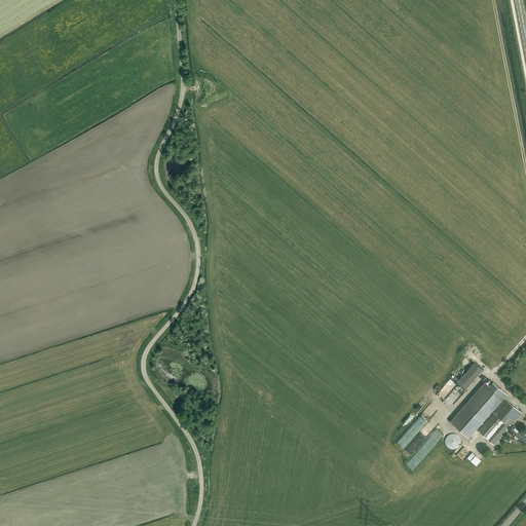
[(475,363),(458,382),(465,388),(483,370),(475,363)]
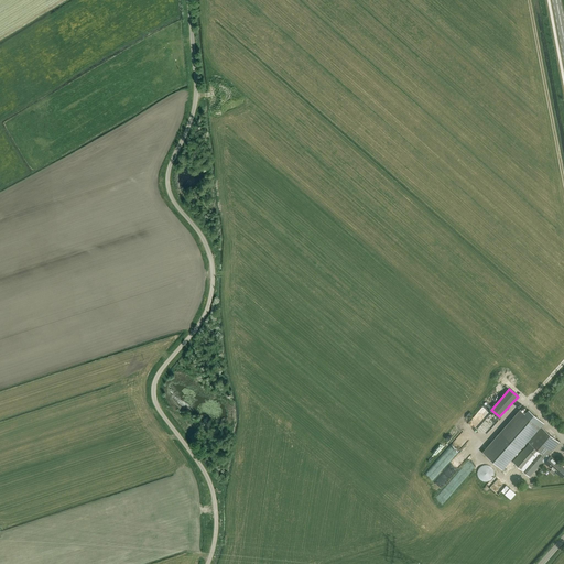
[(502,469),(528,442),(530,443),(512,463),(530,477),(543,462),(549,456),(560,443),(541,426),(540,427),(520,410),(500,432),(483,453),(502,469)]
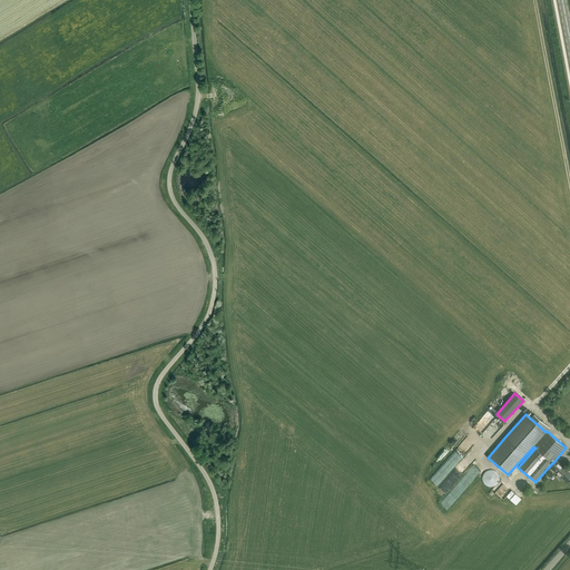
[(498,431),(499,432),(503,426),(495,420),(490,424),(492,426),(487,432),(491,436),(498,431)]
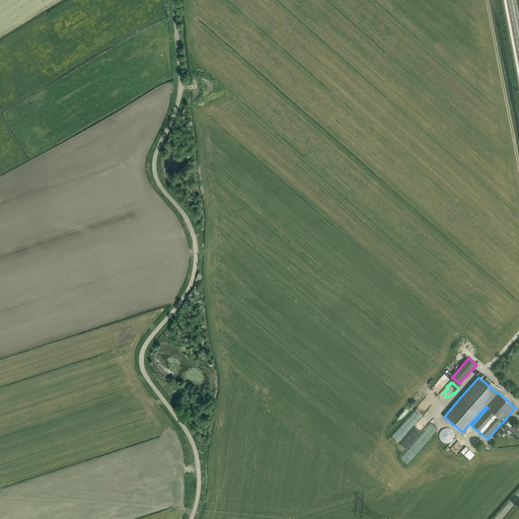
[(448,408),(467,386),(465,384),(446,406),(448,408)]
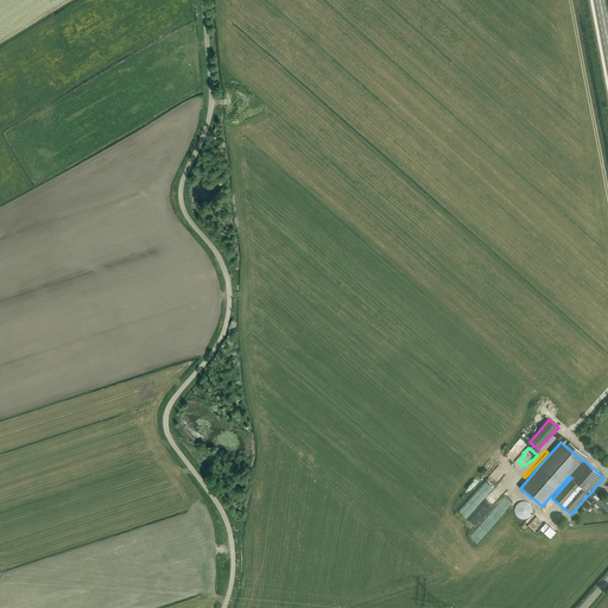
[(468,536),(476,544),(508,506),(501,499),(507,491),(499,483),(467,520),(475,527),(468,536)]
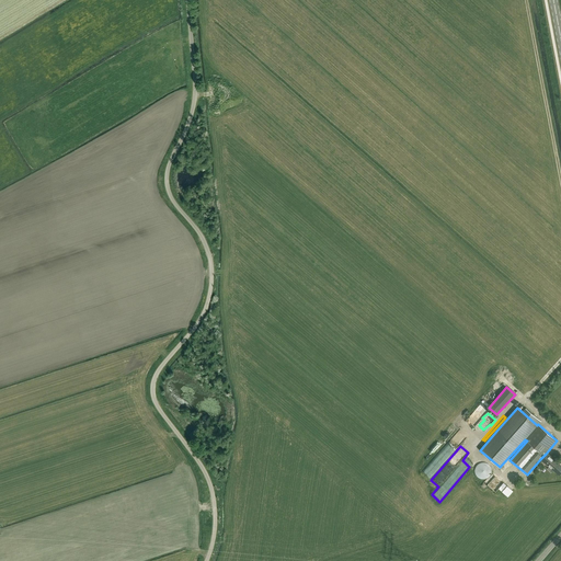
[(547,455),(546,454),(540,459),(545,462),(559,476),(560,472),(560,466),(547,454),(547,455)]
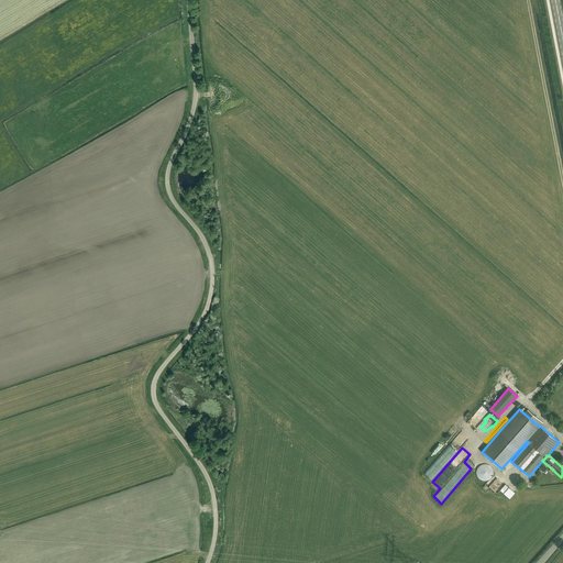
[(476,473),(477,476),(478,478),(481,481),(484,481),(487,481),(489,479),(492,477),(493,475),(494,472),(493,468),(490,466),(488,465),(486,464),(483,464),(481,465),(478,467),(476,470),(476,473)]
